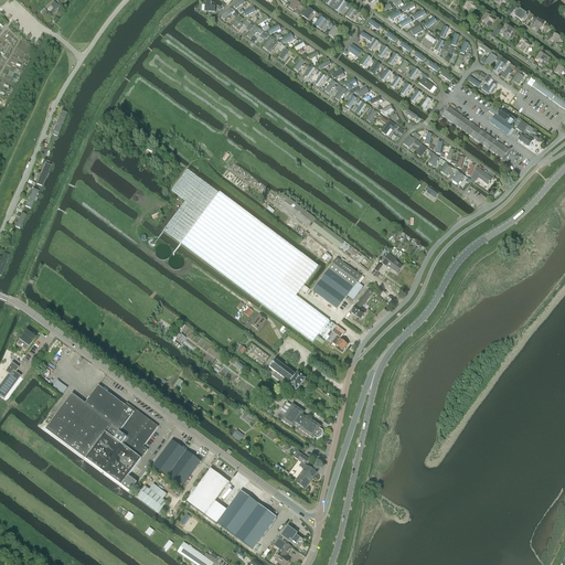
[(204,12),(215,13),(215,4),(211,4),(211,0),(206,0),(205,0),(205,4),(204,4),(204,12)]
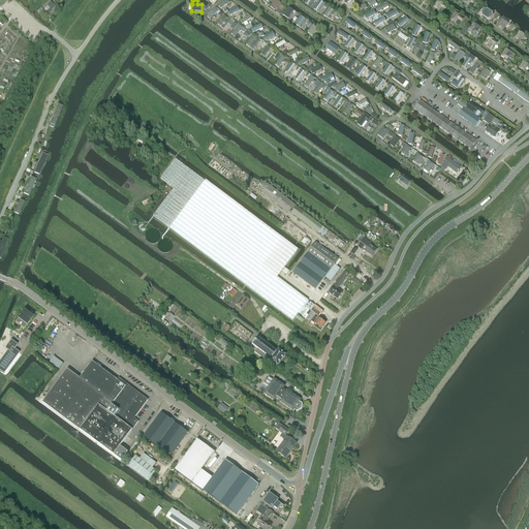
[(220,9),(229,2),(227,0),(226,0),(218,6),(220,9)]
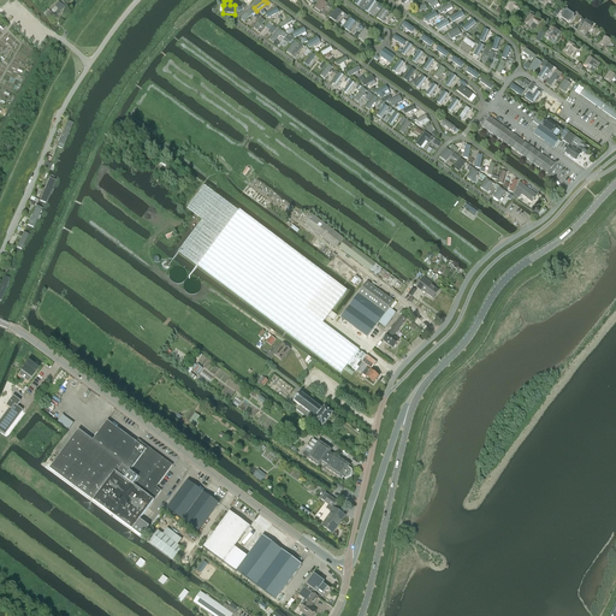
[(320,12),(327,4),(321,0),(320,0),(314,9),(320,12)]
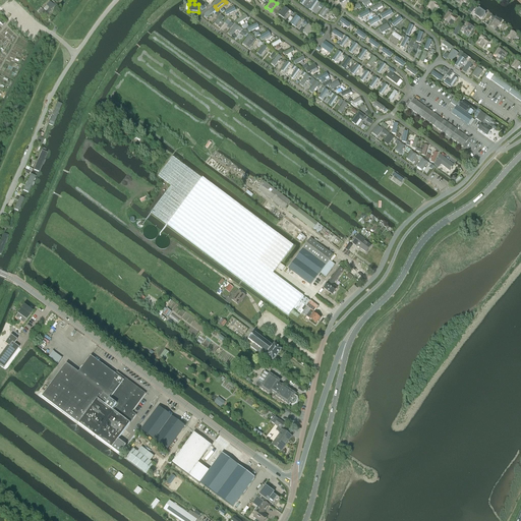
[(315,6),(314,6),(317,3),(314,1),(308,9),(311,11),(313,7),(314,8),(315,6)]
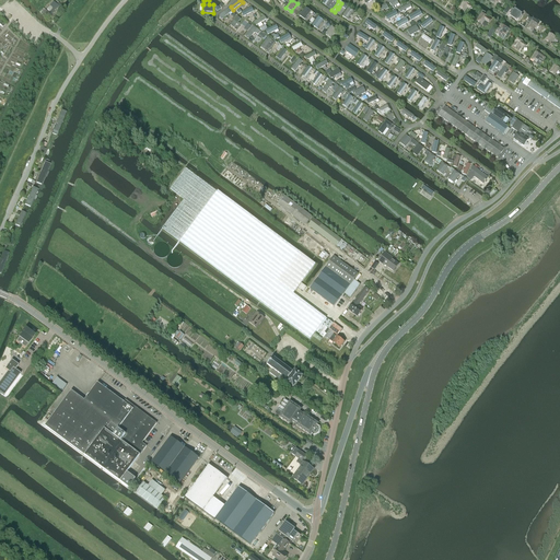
[(469,10),(471,7),(469,6),(464,1),(458,9),(464,12),(467,9),(469,10)]
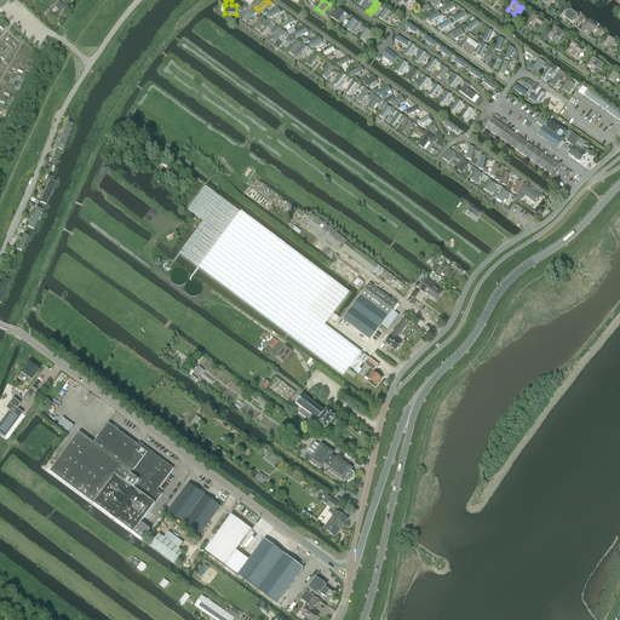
[(56,7),(51,11),(56,15),(52,18),(55,21),(65,7),(67,6),(64,4),(63,5),(59,3),(56,7)]
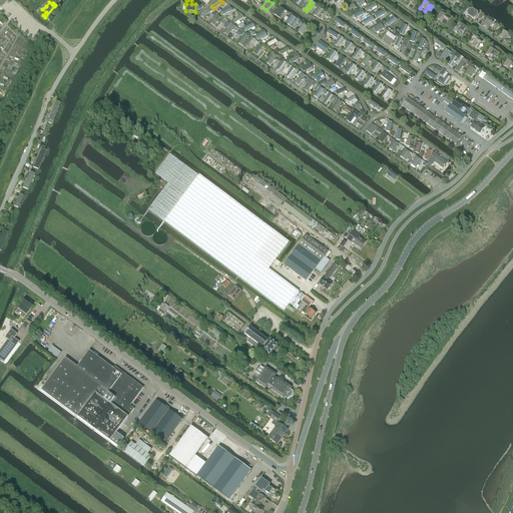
[(354,3),(345,8),(347,11),(356,7),(354,3)]
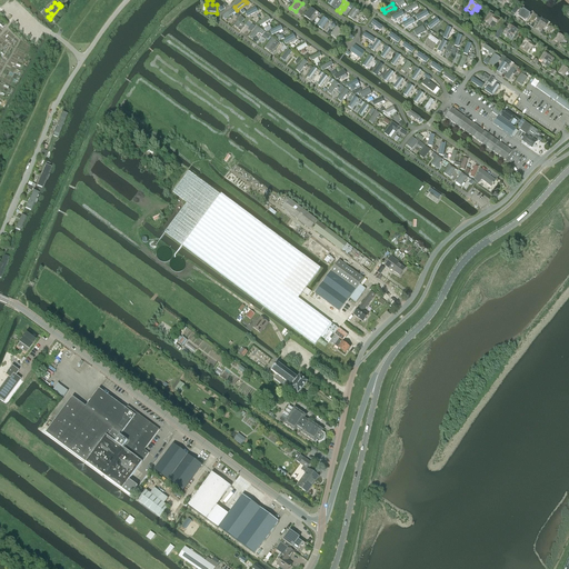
[(418,7),(416,3),(405,10),(407,13),(418,7)]
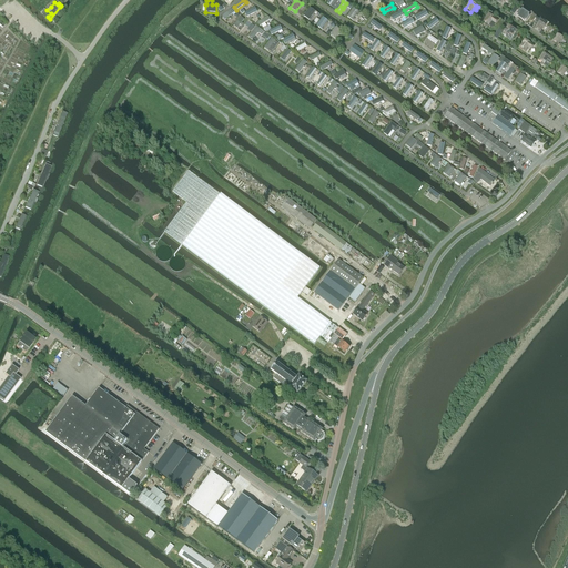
[(315,11),(310,8),(303,16),(308,20),(315,11)]
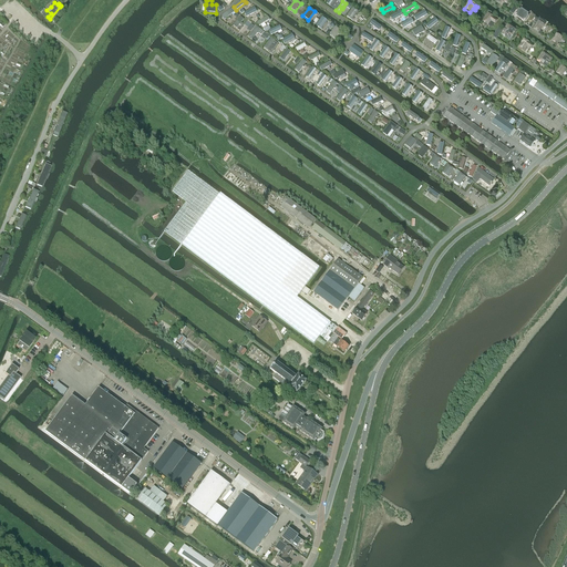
[(353,8),(347,17),(352,20),(359,12),(353,8)]
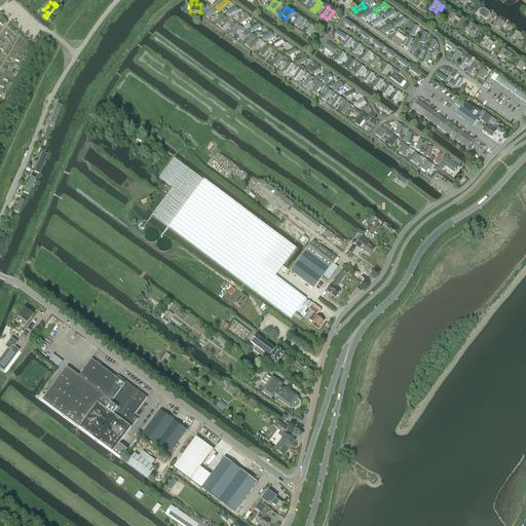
[(483,19),(487,11),(482,8),(483,7),(482,7),(480,9),(481,10),(478,14),(483,19)]
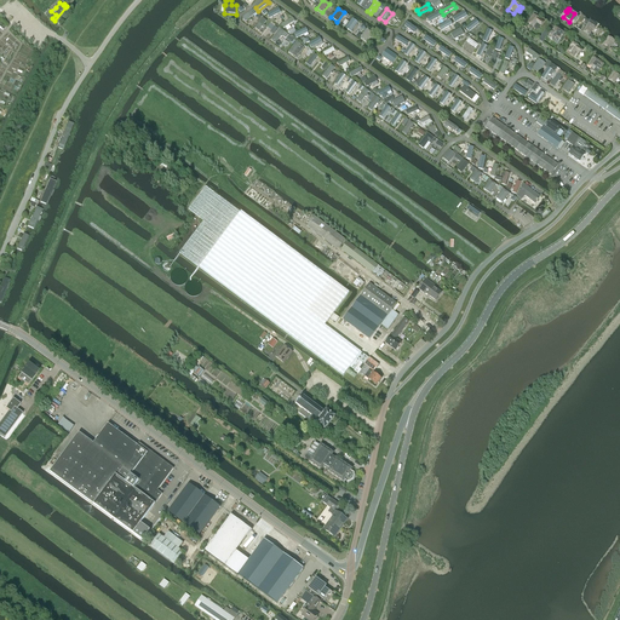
[(252,10),(242,18),(245,22),(256,15),(252,10)]
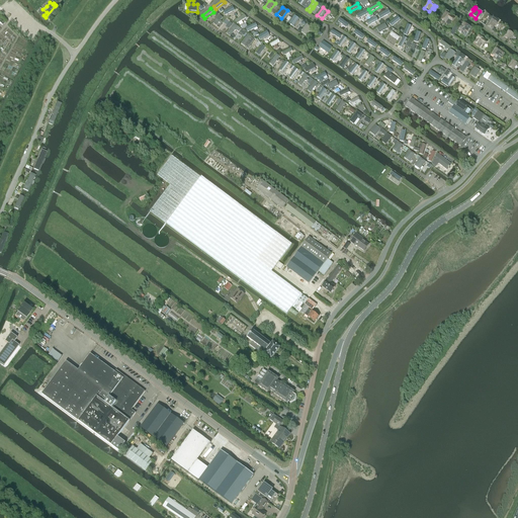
[(389,10),(378,15),(380,18),(382,17),(382,18),(384,17),(384,16),(390,13),(389,10)]
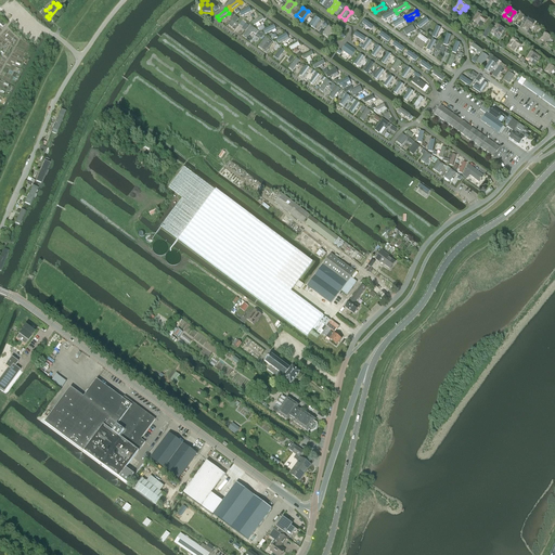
[(485,24),(487,21),(477,14),(473,21),(478,25),(480,21),(485,24)]
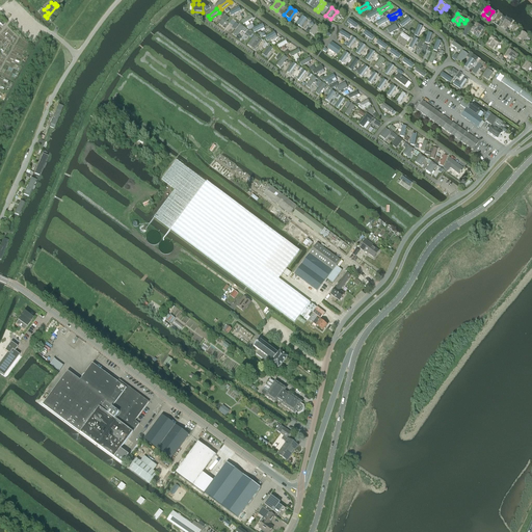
[(222,27),(229,19),(225,16),(218,24),(222,27)]
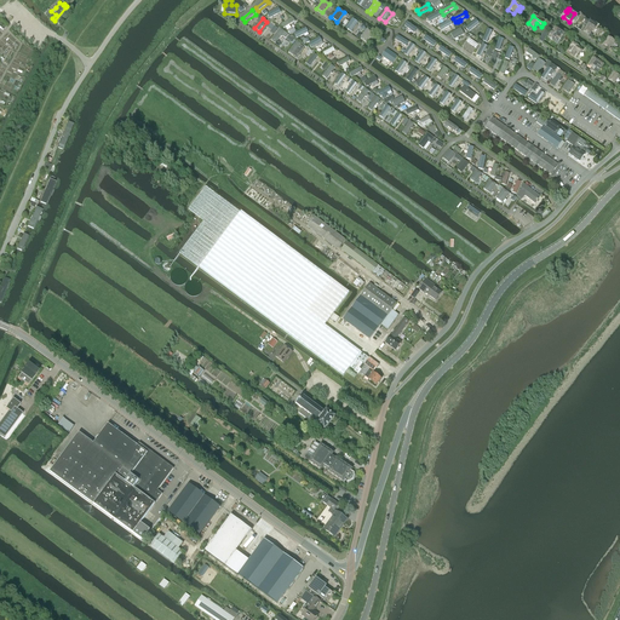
[(294,22),(292,18),(282,24),(285,28),(294,22)]
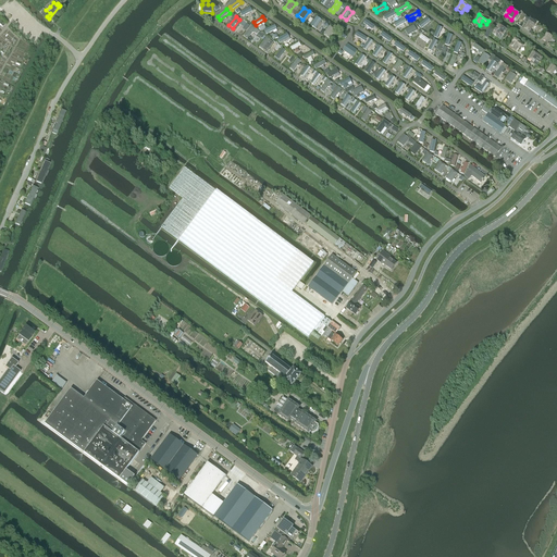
[(317,16),(310,25),(316,29),(322,21),(317,16)]
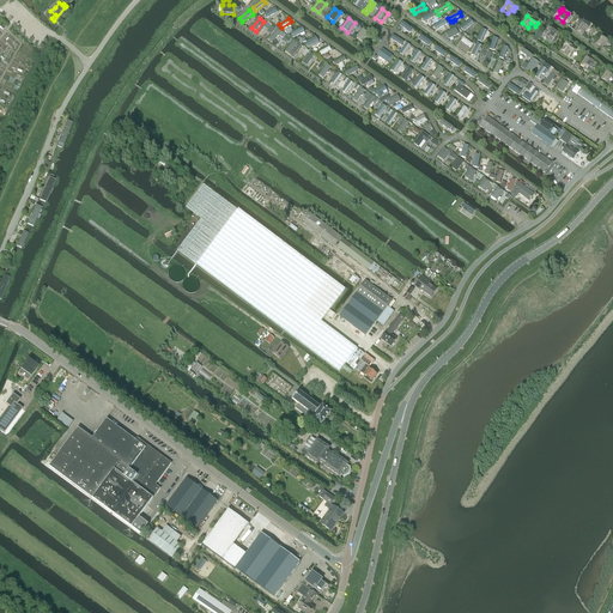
[(462,28),(465,31),(475,24),(473,20),(462,28)]
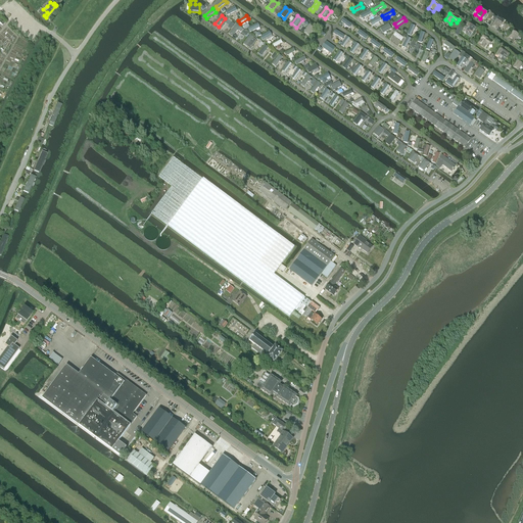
[(491,27),(496,30),(502,24),(503,24),(504,21),(498,17),(497,18),(496,17),(494,21),(495,21),(491,27)]
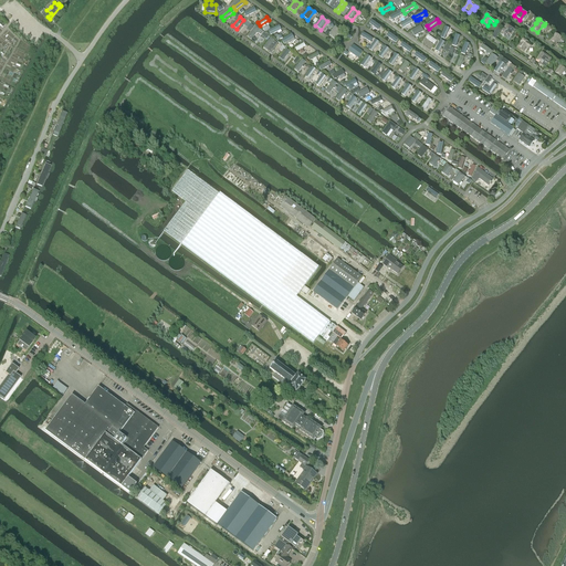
[(415,37),(423,32),(420,25),(411,31),(415,37)]
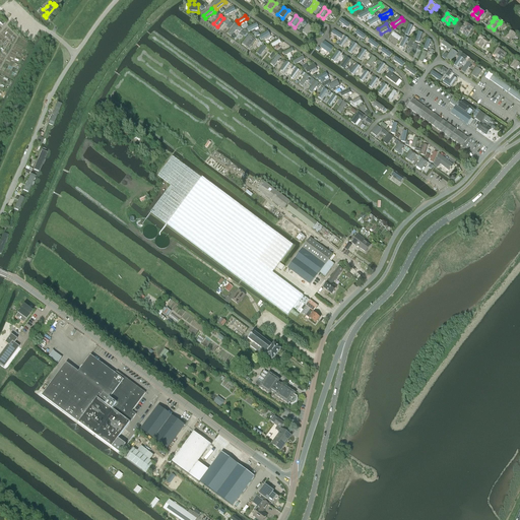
[(467,33),(470,35),(474,28),(466,23),(460,31),(465,36),(467,33)]
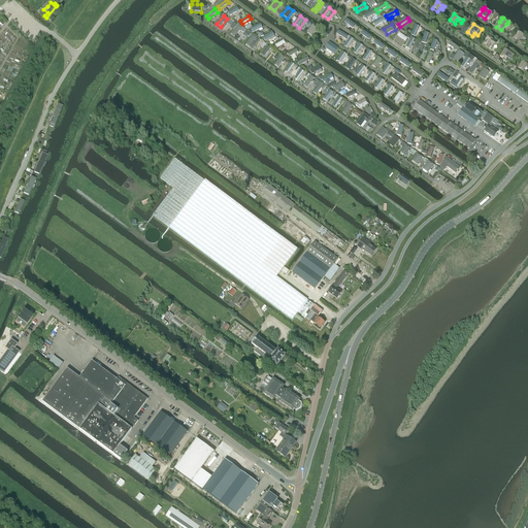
[(238,25),(231,34),(234,37),(242,28),(238,25)]
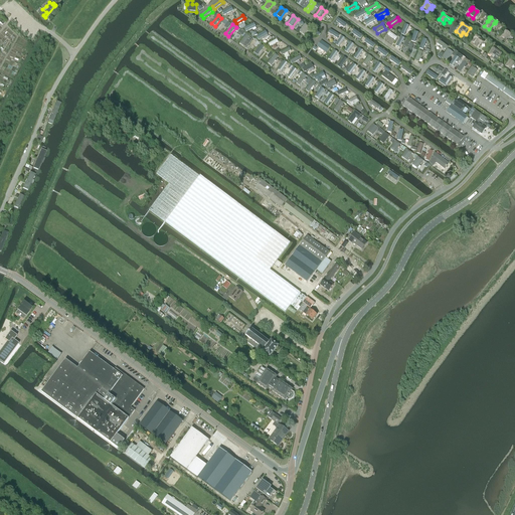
[(304,36),(310,28),(305,24),(299,32),(304,36)]
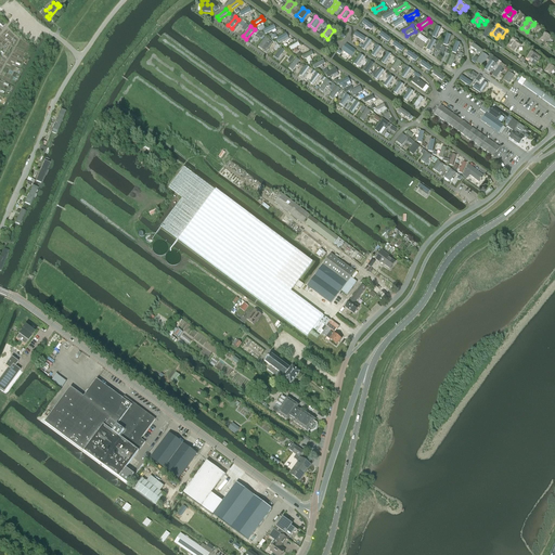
[(545,44),(550,37),(544,34),(540,40),(545,44)]
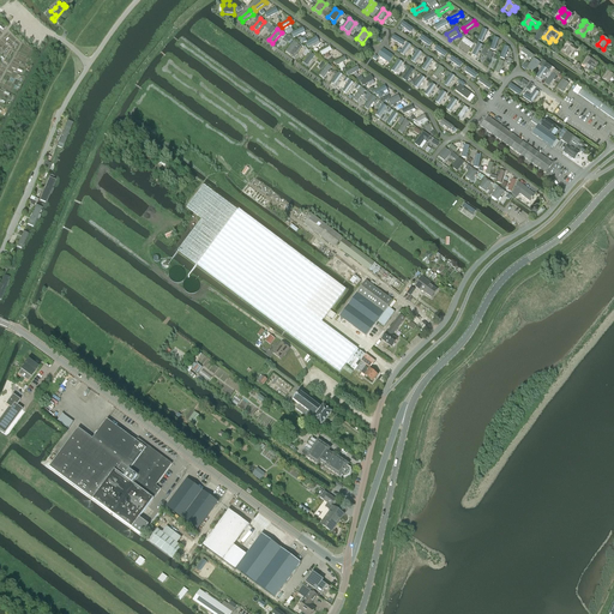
[(286,52),(289,55),(299,44),(294,41),(286,52)]
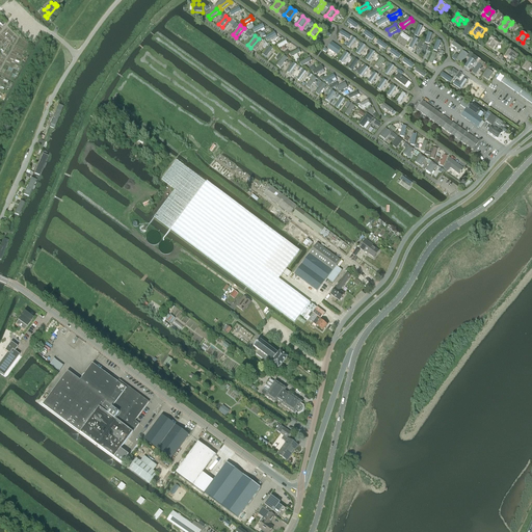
[(501,43),(497,41),(491,37),(487,44),(491,48),(494,45),(498,47),(501,43)]
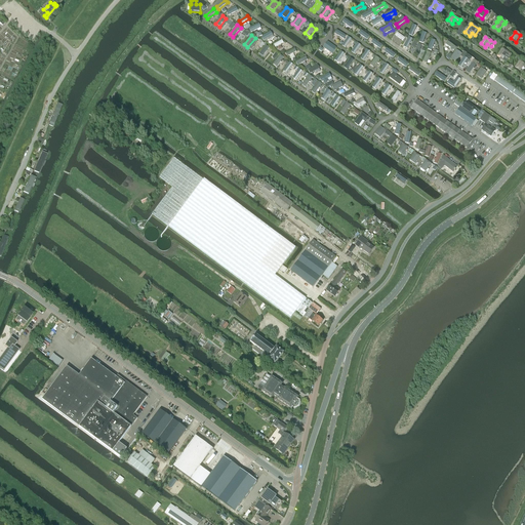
[(323,48),(331,54),(336,48),(327,41),(323,48)]
